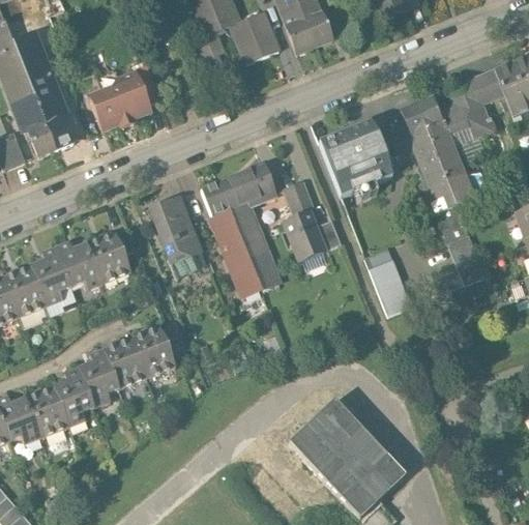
[(41,0),(48,15),(76,3),(75,0),(41,0)]
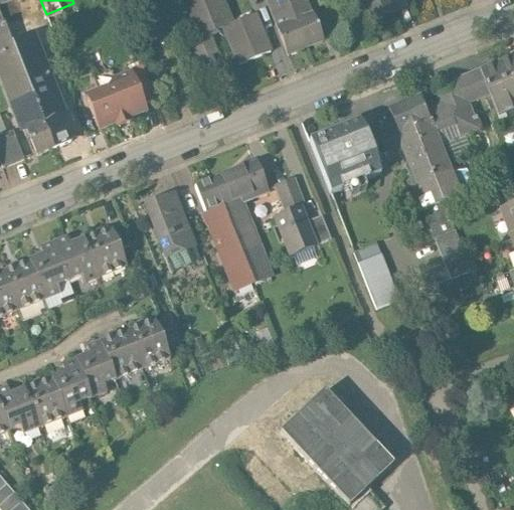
[(210,30),(224,25),(234,21),(225,0),(188,0),(203,33),(210,30)]
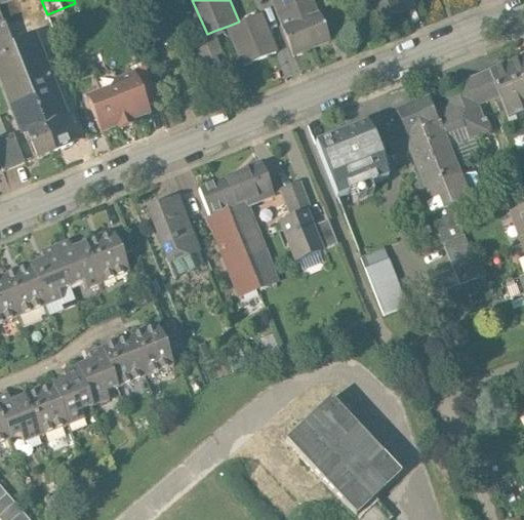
[(314,46),(295,0),(274,0),(295,53),(314,46)]
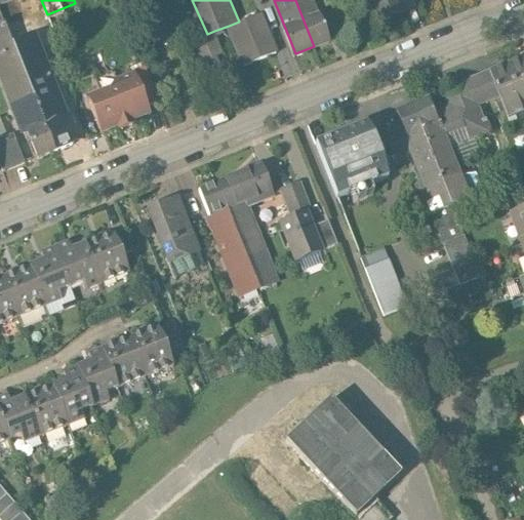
[(295,0),(314,46),(330,39),(314,0),(295,0)]
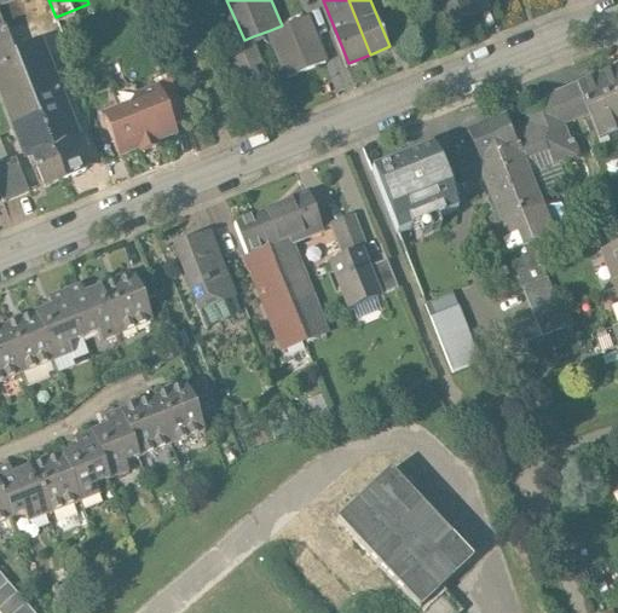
[(433,0),(442,22),(480,9),(478,0),(433,0)]
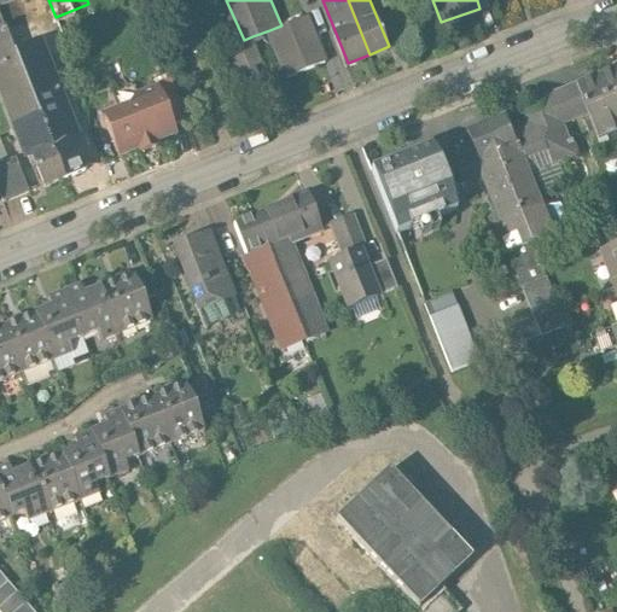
[(309,13),(281,25),(269,30),(287,74),(327,57),(309,13)]
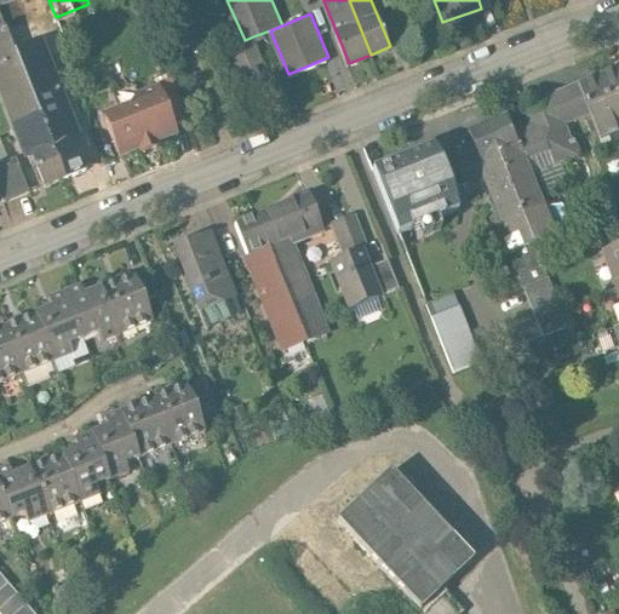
[(0,89),(26,153),(33,149),(53,142),(73,135),(27,15),(5,23),(0,24),(0,89)]
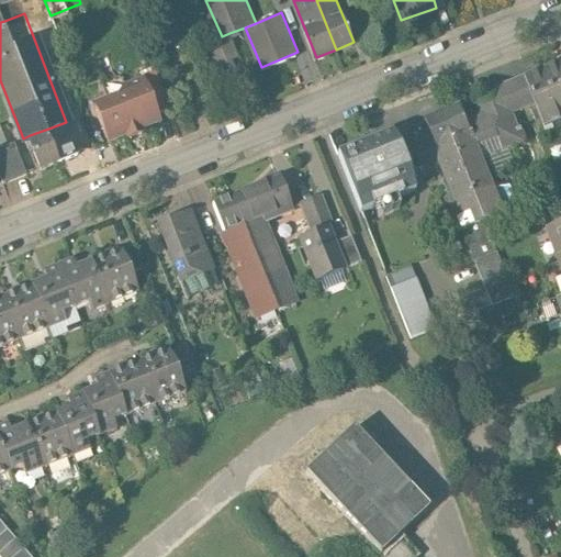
[(42,22),(49,43),(62,39),(54,18),(42,22)]
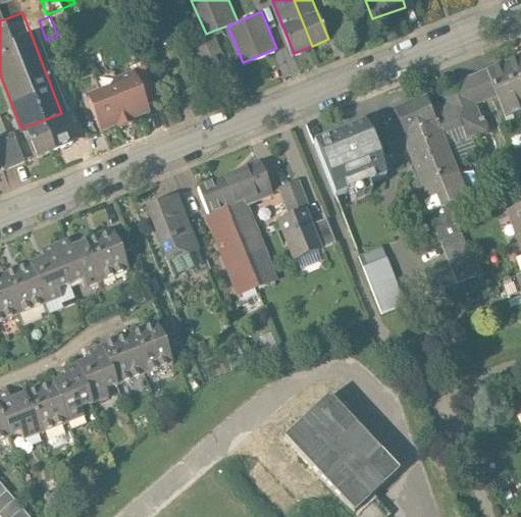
[(226,62),(213,31),(206,34),(189,41),(202,72),(226,62)]
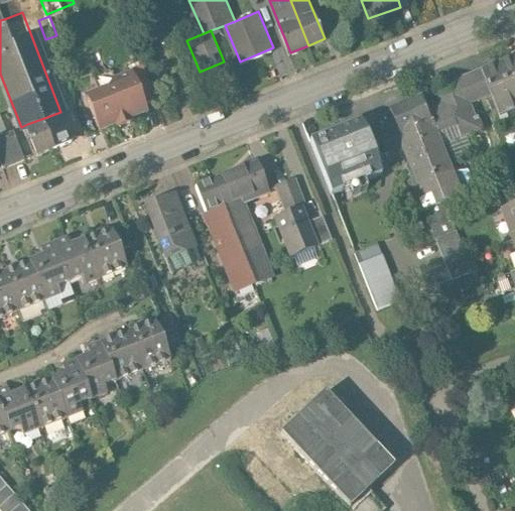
[(502,116),(514,110),(514,57),(484,71),(493,93),(502,116)]
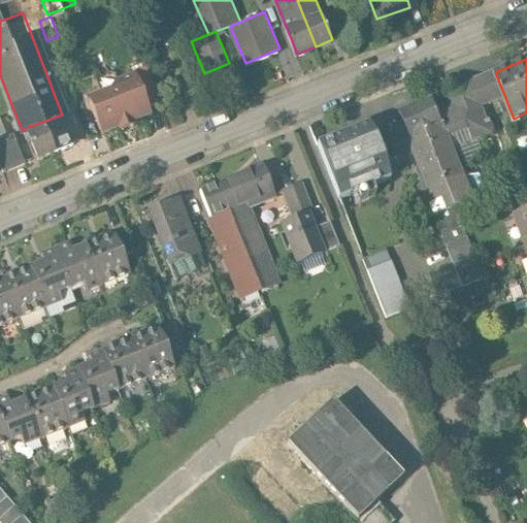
[(453,102),(438,108),(453,144),(494,128),(490,118),(488,118),(483,103),(504,95),(495,72),(494,68),(471,77),(462,88),(449,93),(453,102)]
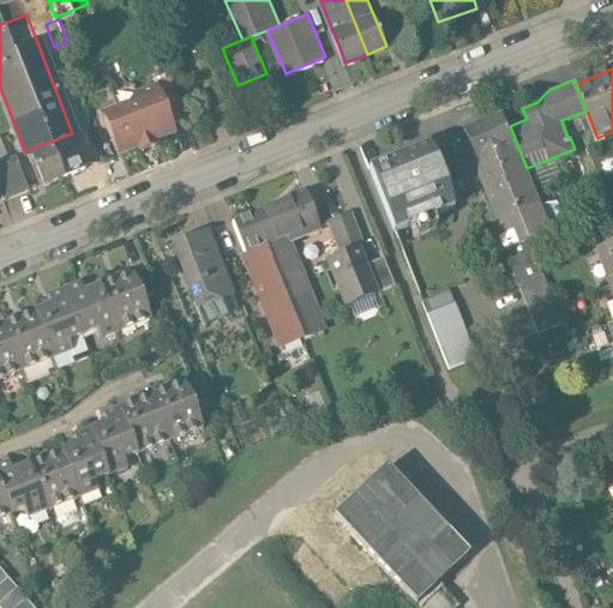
[(136,95),(101,109),(116,150),(138,140),(140,145),(156,139),(155,136),(175,127),(156,80),(133,90),(136,95)]
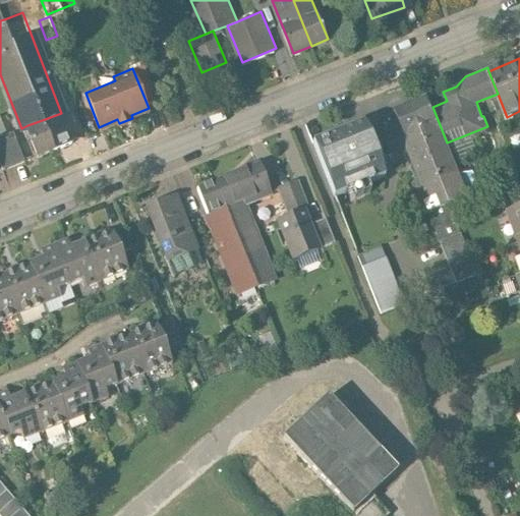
[(404,144),(429,208),(450,201),(467,193),(457,169),(447,142),(432,107),(427,94),(393,107),(401,130),(383,137),(388,150),(404,144)]
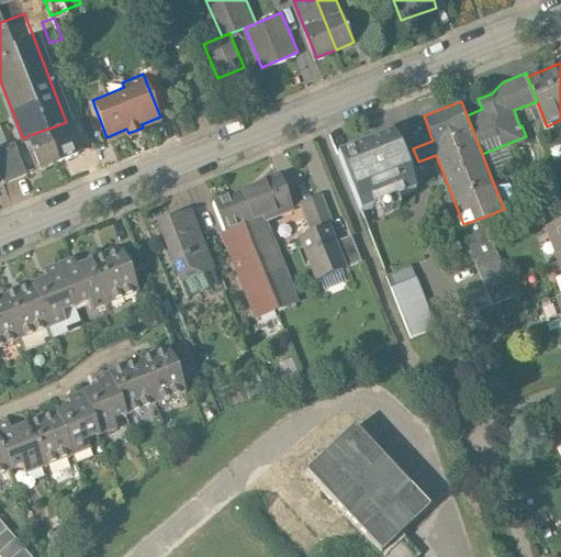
[(66,122),(48,129),(59,157),(78,151),(66,122)]
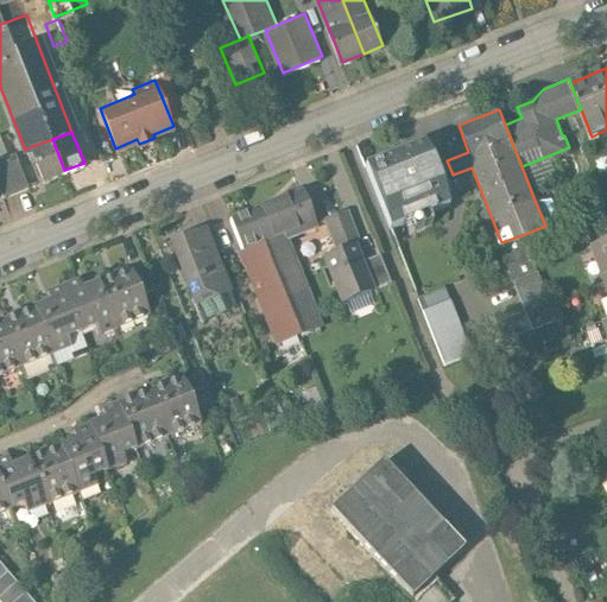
[(45,178),(64,170),(52,139),(32,146),(45,178)]
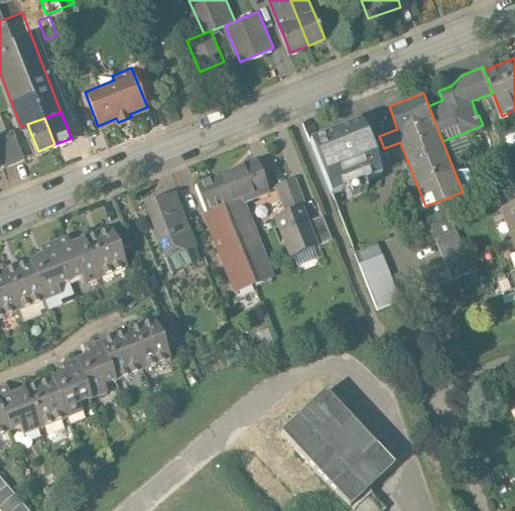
[(355,119),(310,135),(330,184),(373,168),(355,119)]
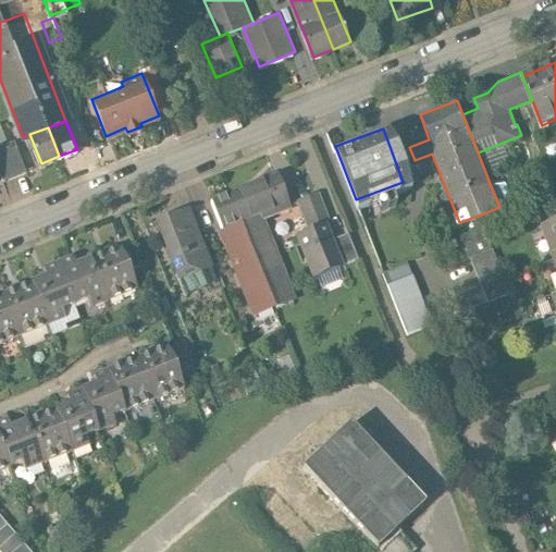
[(0,169),(3,178),(27,169),(14,137),(8,139),(0,142),(0,169)]
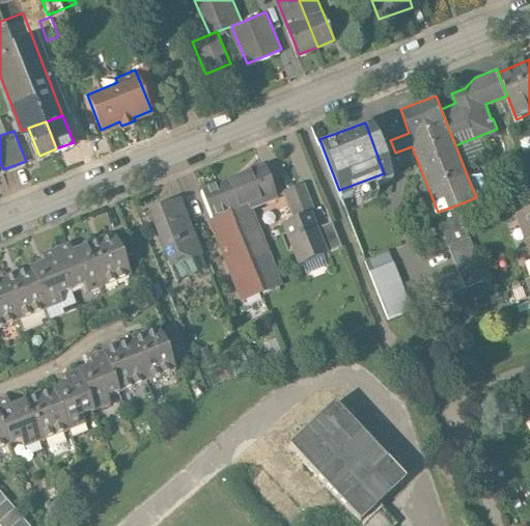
[(268,165),(225,183),(238,212),(251,205),(279,194),(268,165)]
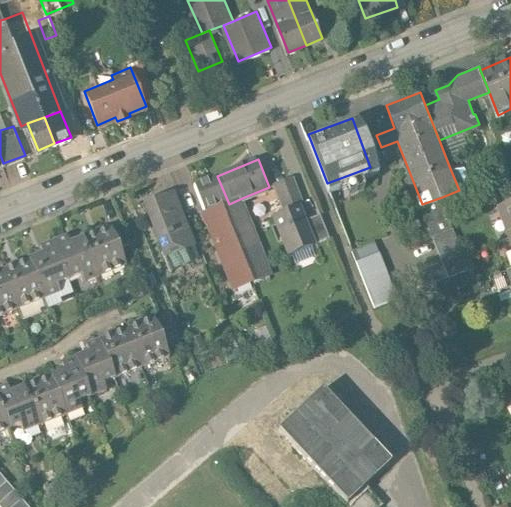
[(465,165),(449,166),(459,190),(473,185),(465,165)]
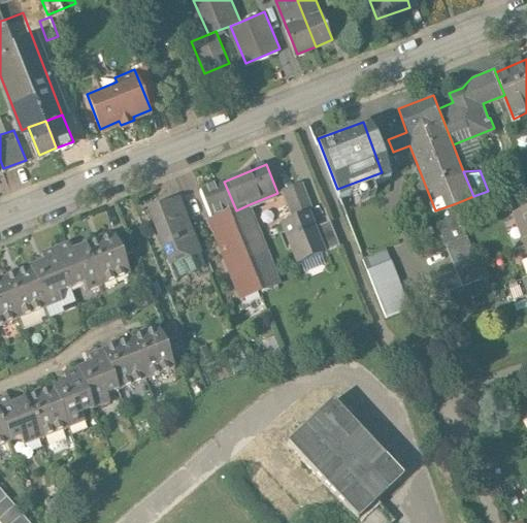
[(283,188),(294,216),(310,209),(314,208),(302,181),(283,188)]
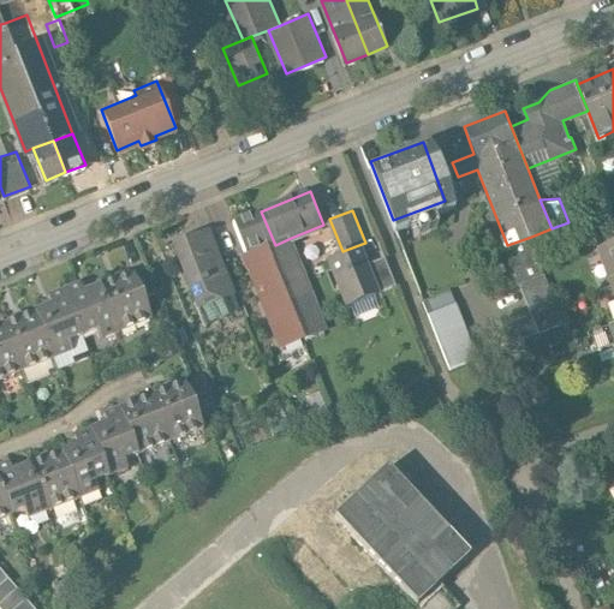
[(252,254),(275,245),(261,212),(239,220),(252,254)]
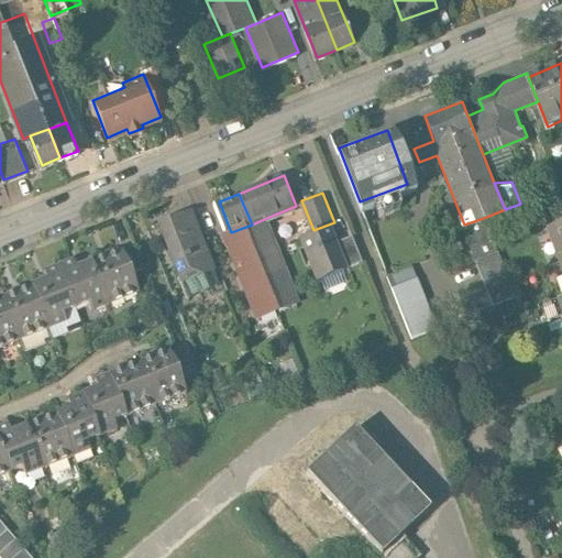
[(196,207),(162,220),(193,297),(226,284),(196,207)]
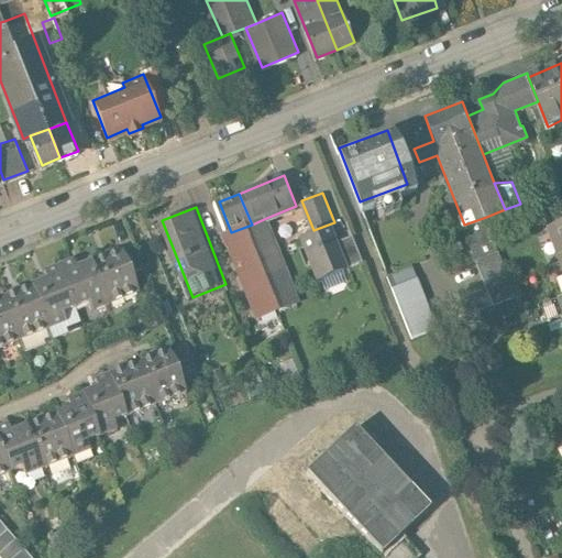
[(517,294),(486,217),(464,225),(495,303),(517,294)]
